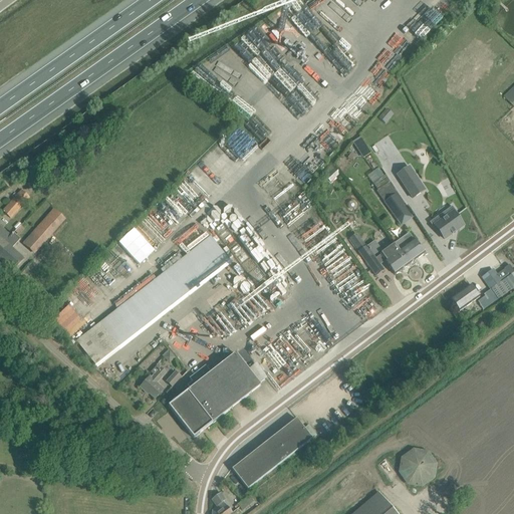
[(246,30),(230,44),(248,64),(263,50),(246,30)]
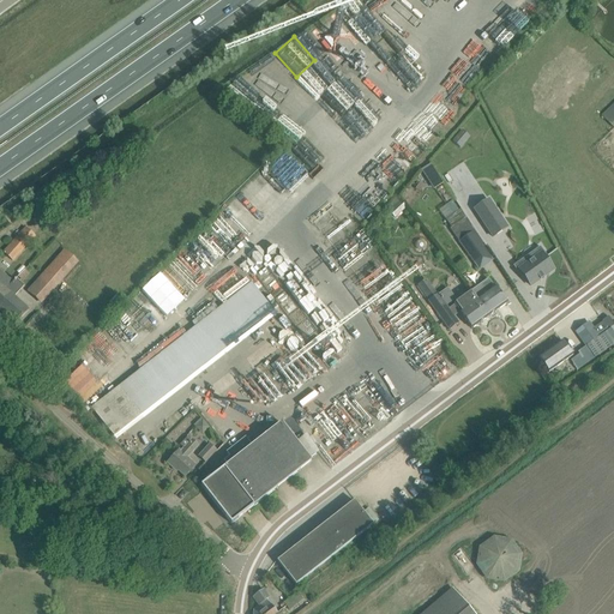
[(330,85),(317,97),(337,119),(342,114),(362,136),(384,116),(366,98),(356,89),(351,94),(356,98),(349,106),(330,85)]
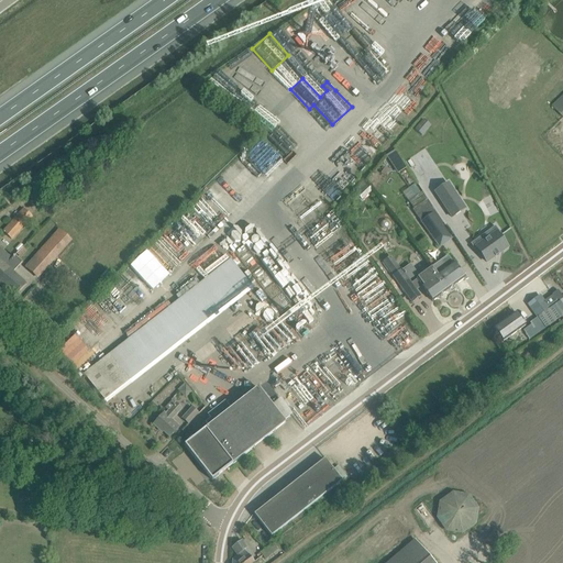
[(562,95),(552,107),(562,117),(562,95)]
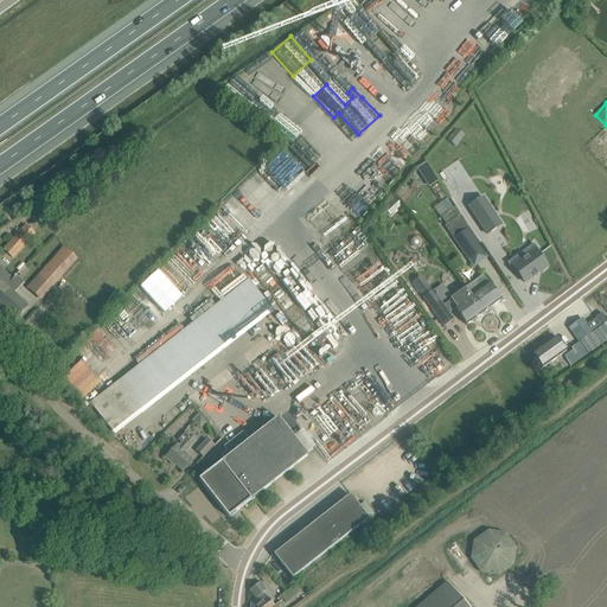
[(458,129),(448,140),(455,146),(464,135),(458,129)]
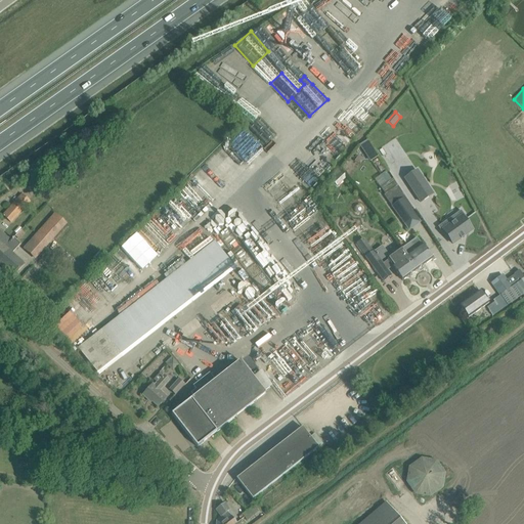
[(247,122),(222,145),(242,166),(266,142),(247,122)]
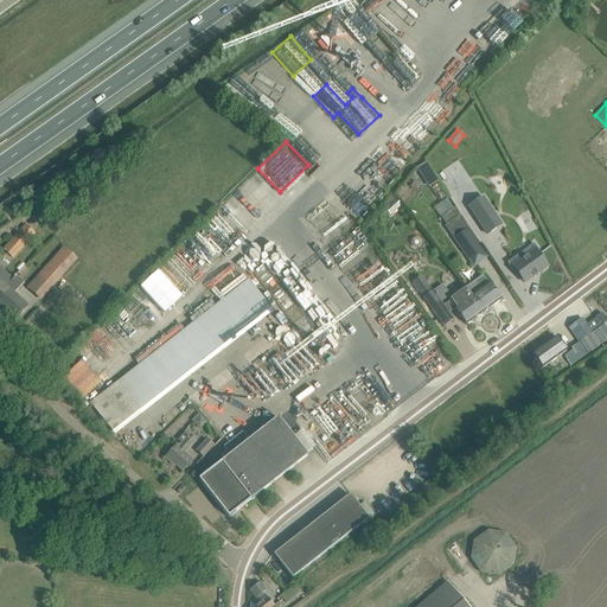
[(486,144),(475,149),(481,160),(492,153),(486,144)]
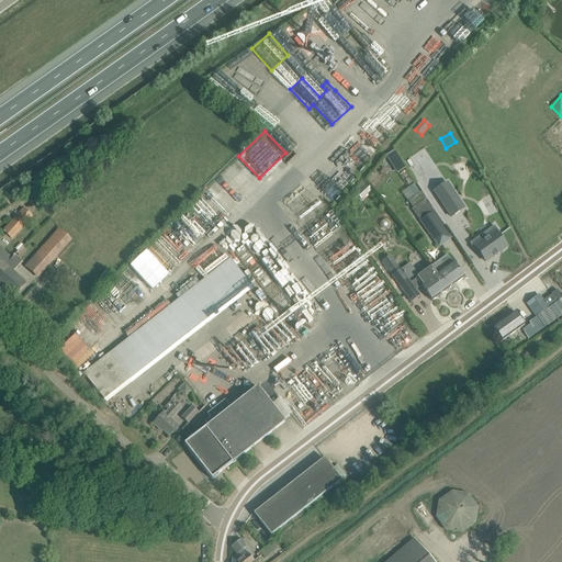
[(392,155),(391,155),(400,169),(404,166),(395,153),(392,155)]
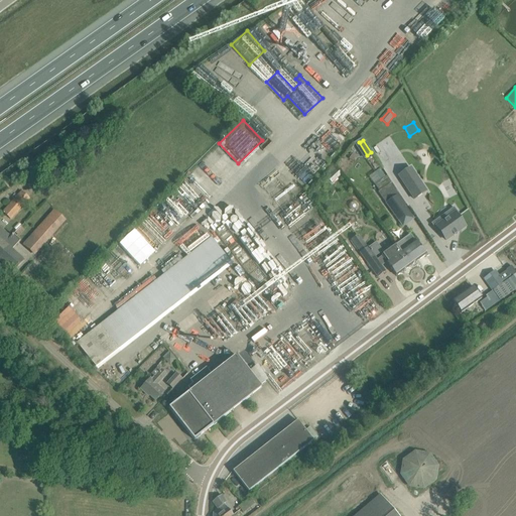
[(85,144),(80,150),(86,155),(91,149),(85,144)]
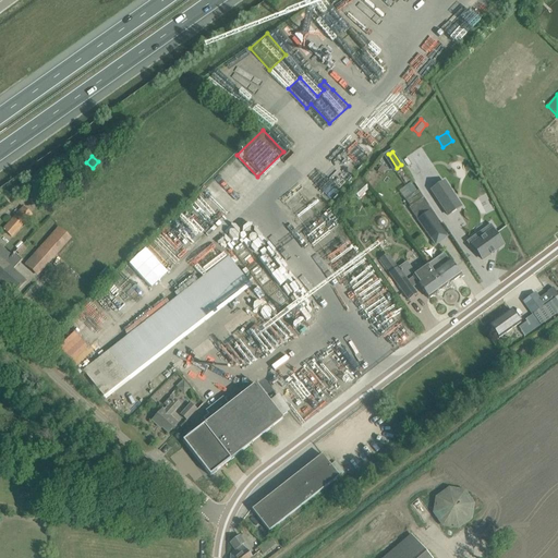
[(360,180),(350,190),(359,198),(370,189),(360,180)]
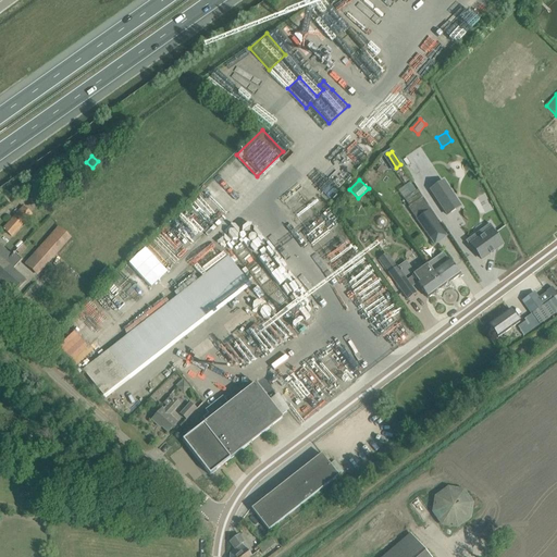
[(443,180),(430,188),(446,213),(459,206),(443,180)]
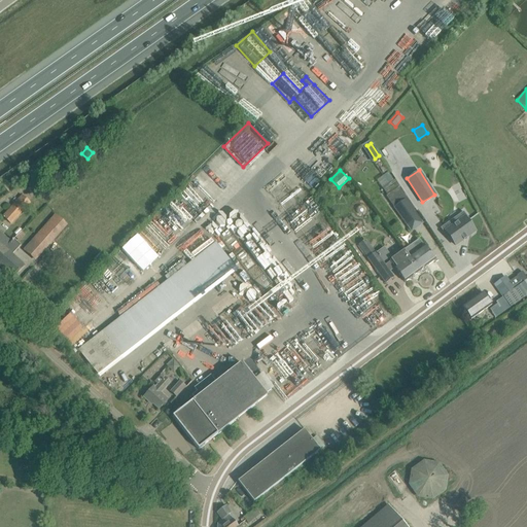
[(40,177),(29,189),(35,196),(46,182),(40,177)]
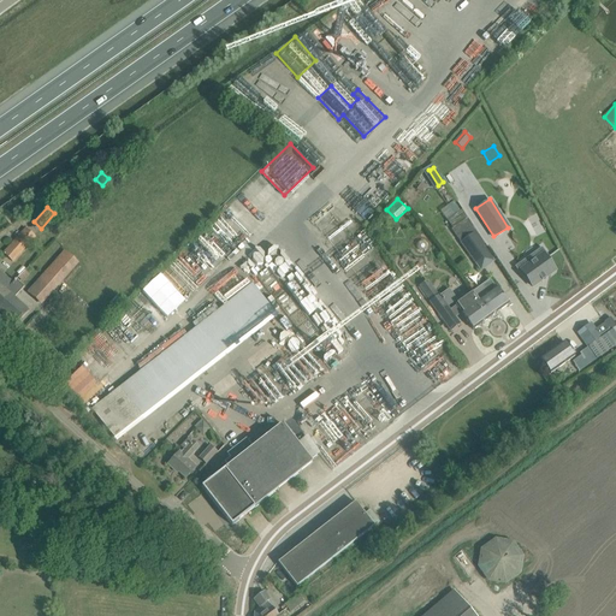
[(460,212),(448,220),(452,229),(467,219),(462,211),(460,212)]
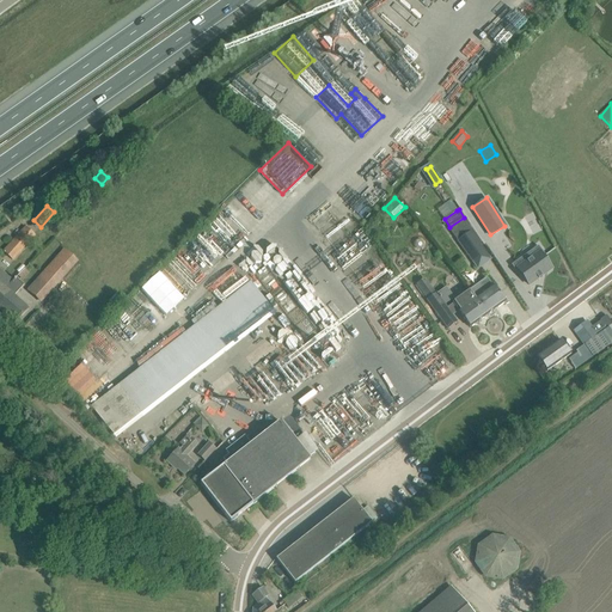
[(450,227),(448,228),(466,257),(483,245),(469,225),(464,218),(450,227)]
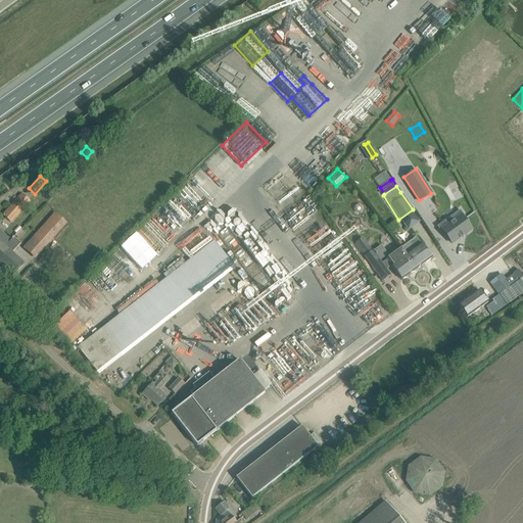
[(21,193),(2,215),(11,223),(31,201),(21,193)]
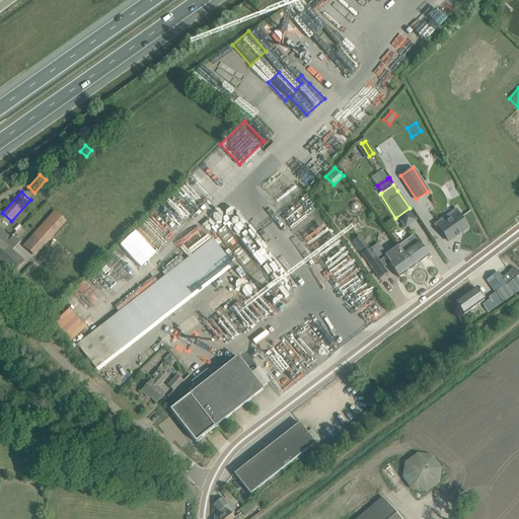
[(456,209),(434,225),(441,235),(443,234),(449,242),(456,237),(457,237),(459,235),(459,236),(460,235),(459,234),(468,228),(461,219),(463,218),(456,209)]
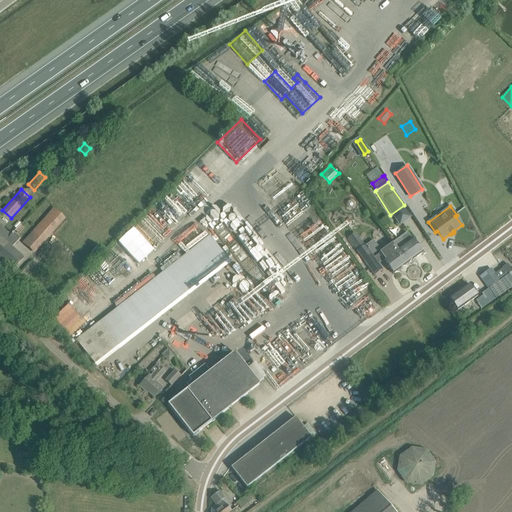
[(54,208),(23,241),(24,243),(35,253),(53,233),(65,220),(66,219),(54,208)]
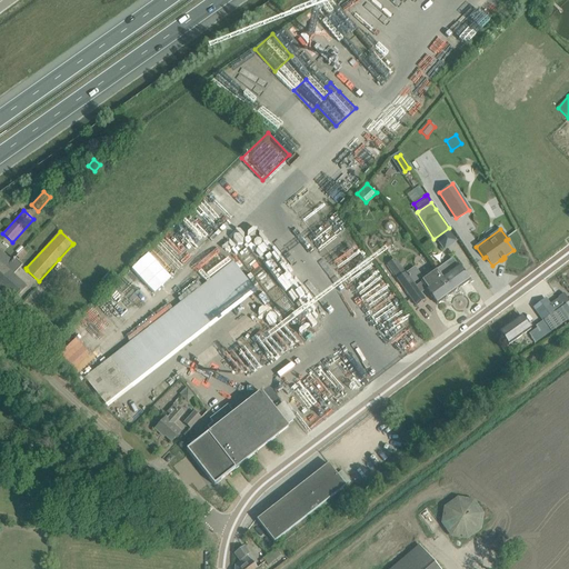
[(0,275),(12,261),(0,250),(0,275)]
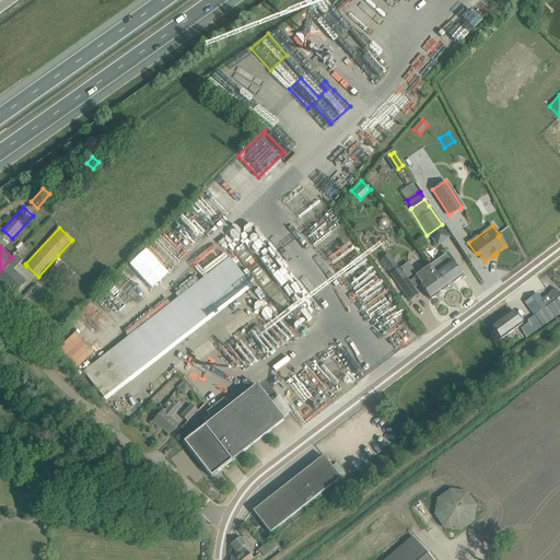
[(22,246),(16,252),(21,256),(26,249),(22,246)]
